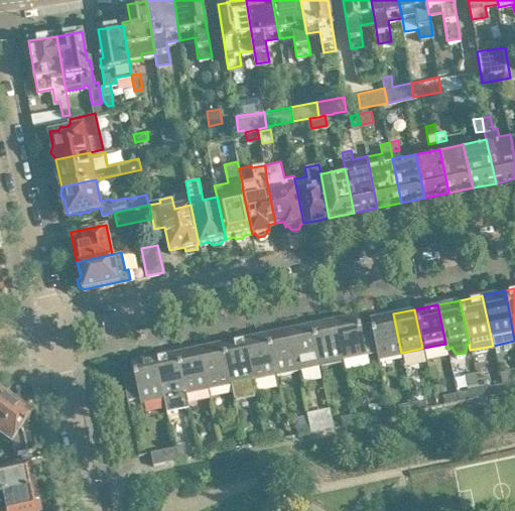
[(401,353),(393,313),(370,318),(371,324),(370,324),(376,350),(376,352),(378,358),(401,353)]
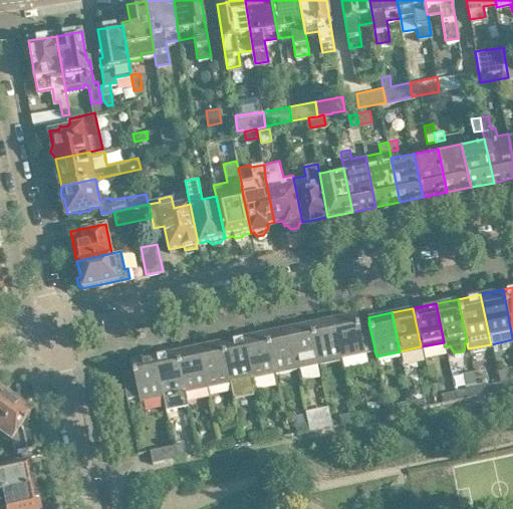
[(333,318),(341,357),(343,365),(366,360),(364,350),(374,348),(368,322),(359,324),(357,313),(333,318)]
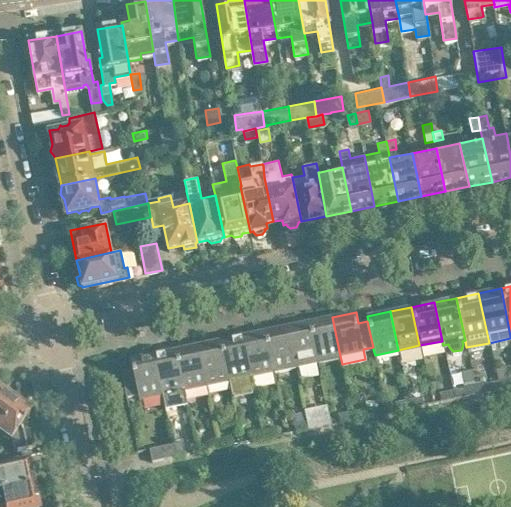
[(340,356),(332,317),(310,322),(318,361),(340,356)]
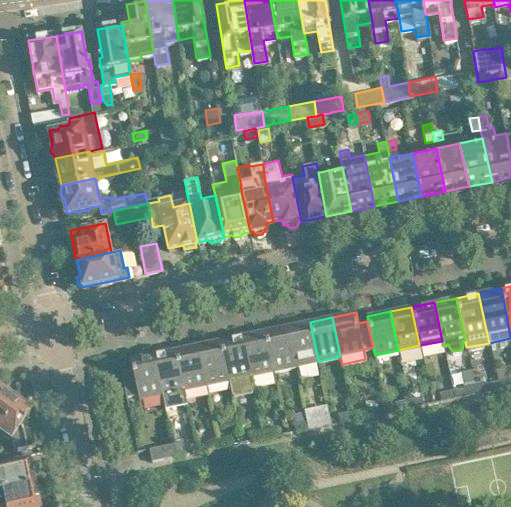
[(295,366),(318,361),(310,322),(287,326),(295,366)]
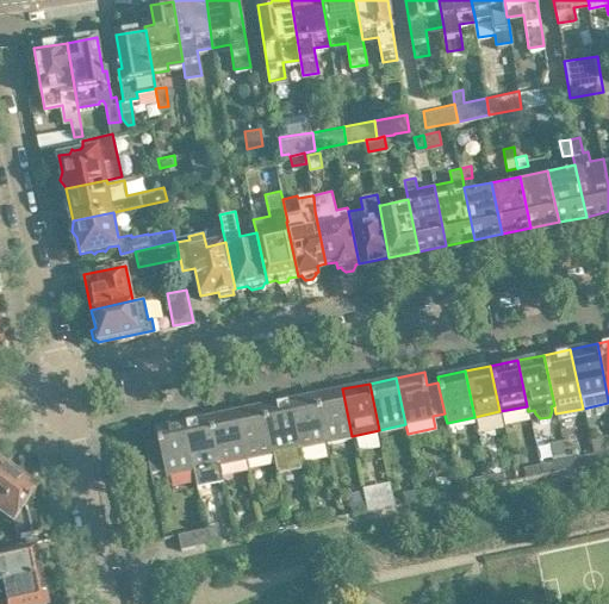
[(352,436),(342,388),(316,394),(325,441),(352,436)]
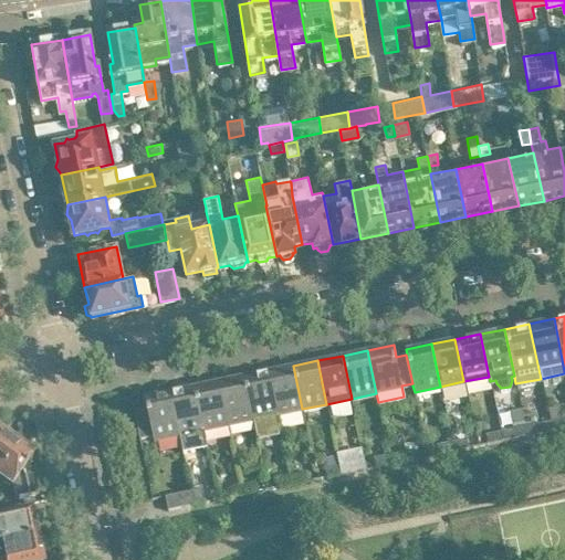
[(293,366),(268,371),(276,414),(302,409),(293,366)]
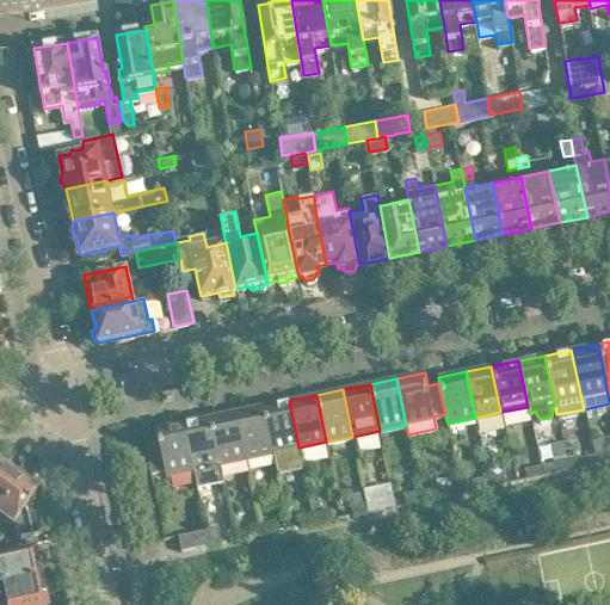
[(299,448),(289,401),(263,406),(272,454),(276,471),(303,465),(299,448)]
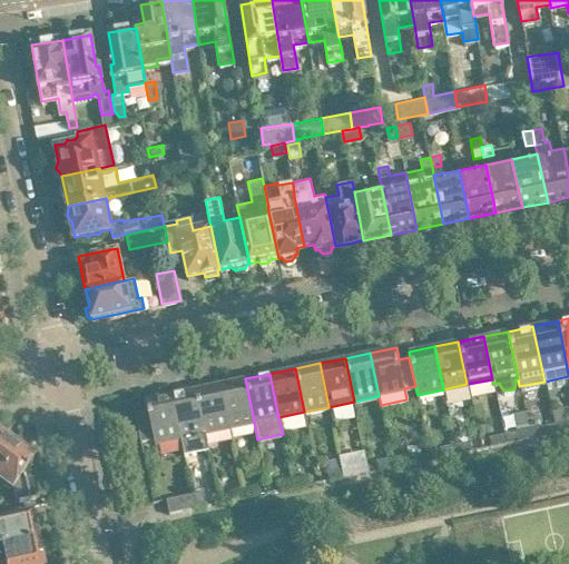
[(229,427),(254,423),(245,378),(221,384),(229,427)]
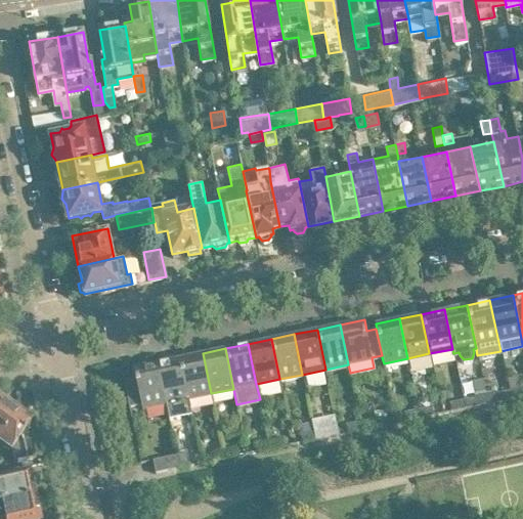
[(211,393),(203,353),(180,358),(188,398),(211,393)]
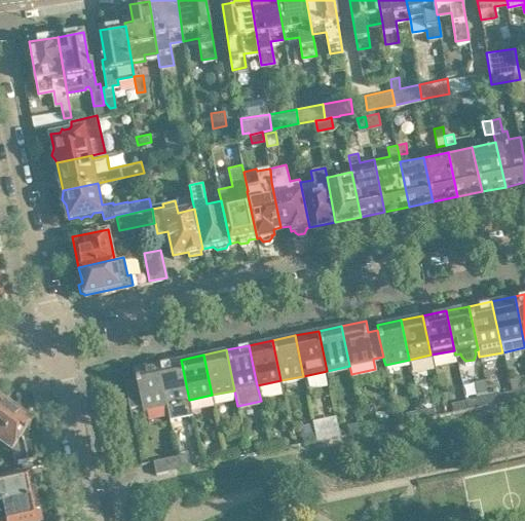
[(191,409),(189,400),(181,360),(171,362),(170,359),(161,361),(161,363),(157,364),(165,405),(175,403),(176,412),(191,409)]
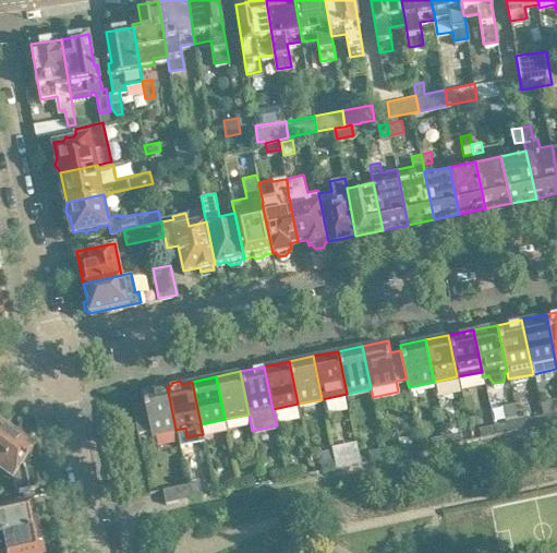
[(176,430),(167,386),(143,392),(144,400),(150,431),(152,435),(176,430)]
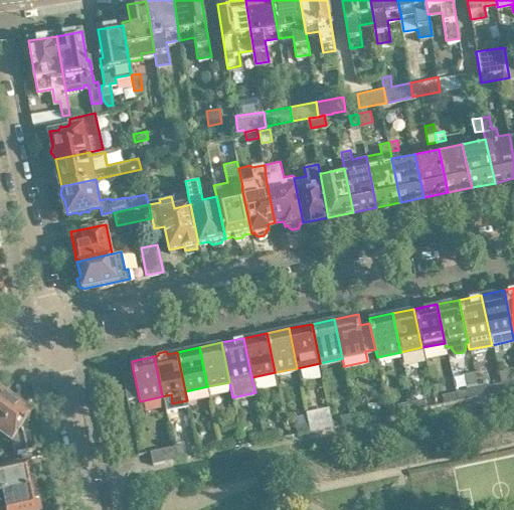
[(128,399),(139,397),(133,369),(123,371),(121,363),(120,364),(129,407),(130,407),(128,399)]
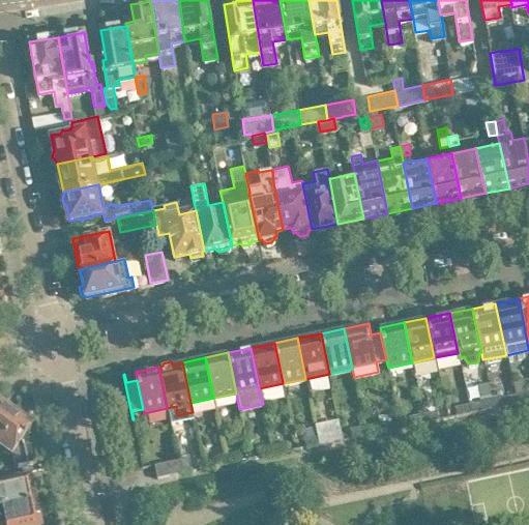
[(515,391),(513,391),(516,401),(528,397),(528,390),(528,388),(515,391)]
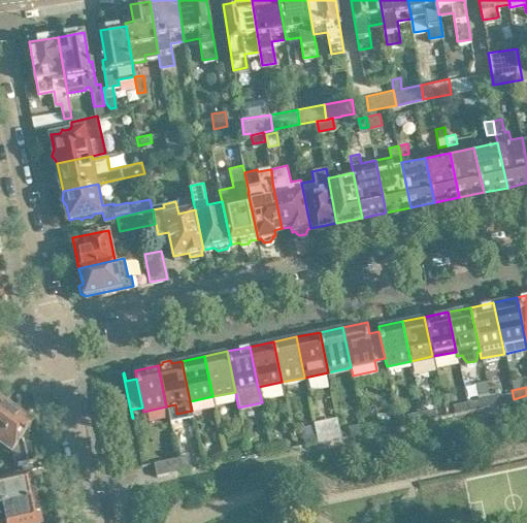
[(499,390),(488,392),(491,403),(514,399),(512,390),(500,393),(499,390)]
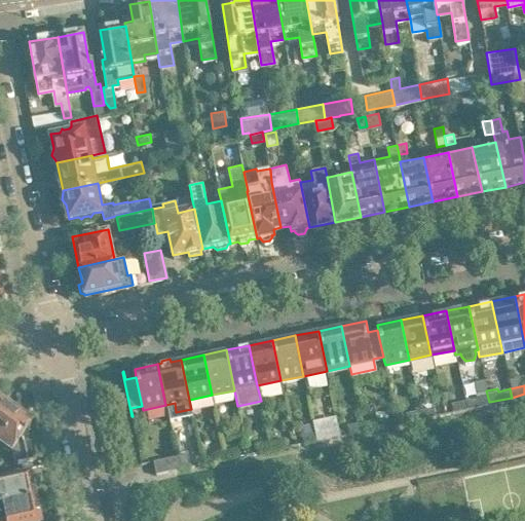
[(466,407),(489,402),(486,391),(476,394),(476,396),(464,399),(466,407)]
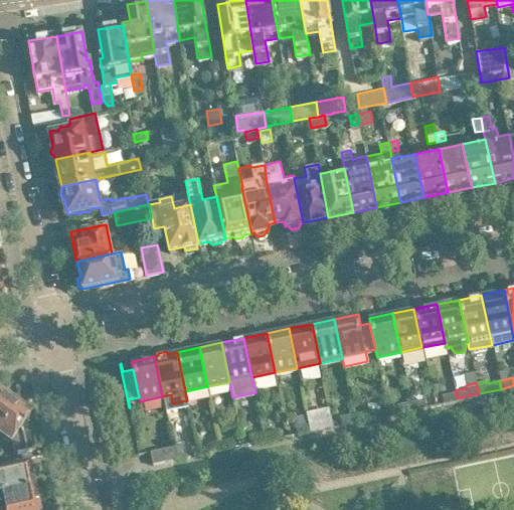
[(443,400),(457,398),(455,390),(442,392),(443,400)]
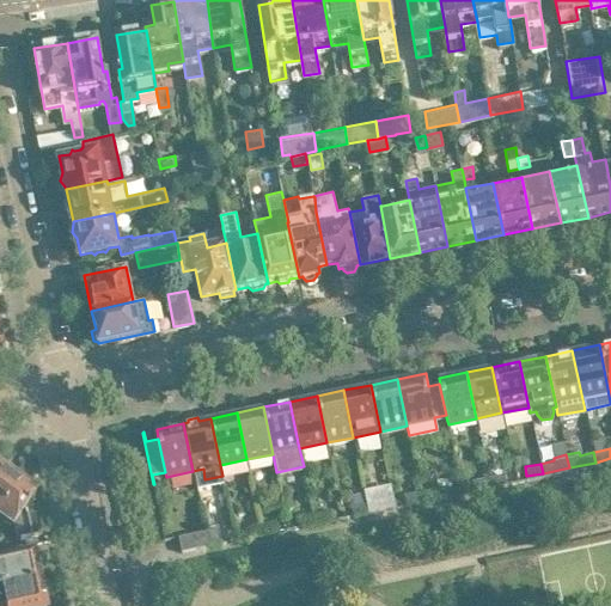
[(0,485),(10,471),(0,465),(0,485)]
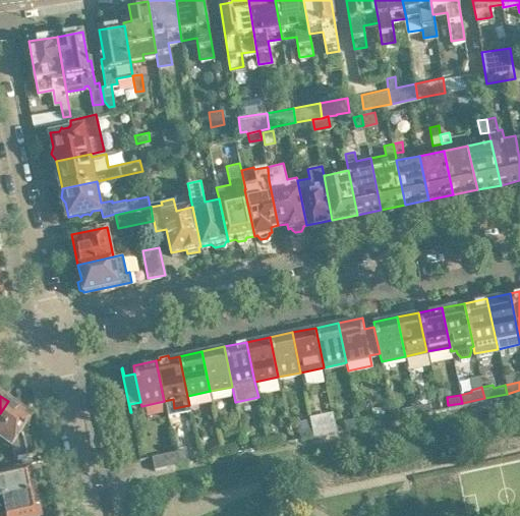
[(18,409),(8,401),(0,413),(0,438),(8,444),(9,442),(13,458),(25,455),(25,453),(32,452),(27,434),(21,436),(20,427),(29,416),(25,413),(25,411),(21,408),(18,409)]
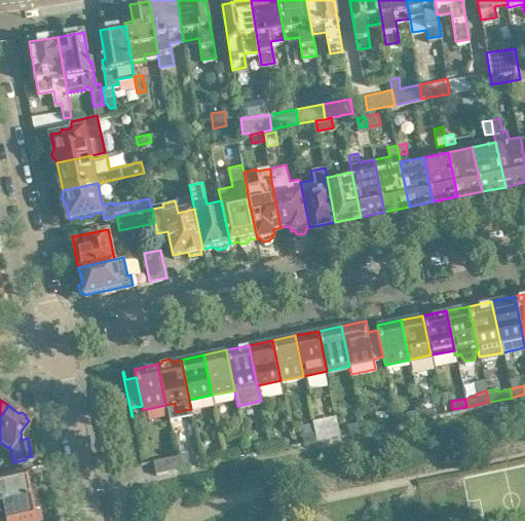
[(433,405),(418,408),(420,416),(435,413),(433,405)]
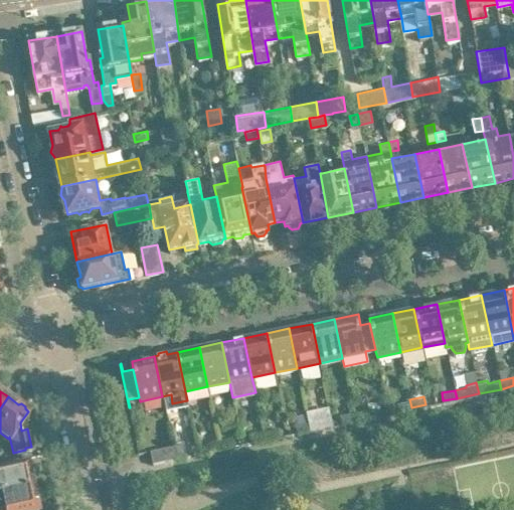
[(396,402),(398,410),(411,407),(409,399),(396,402)]
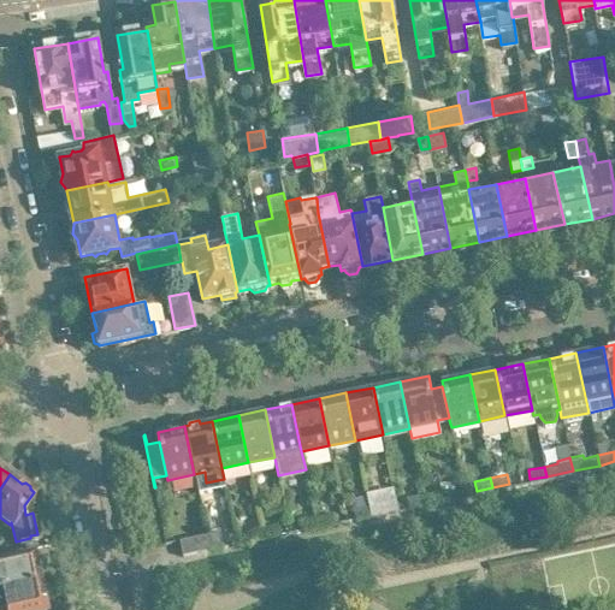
[(439,489),(423,492),(425,502),(442,498),(439,489)]
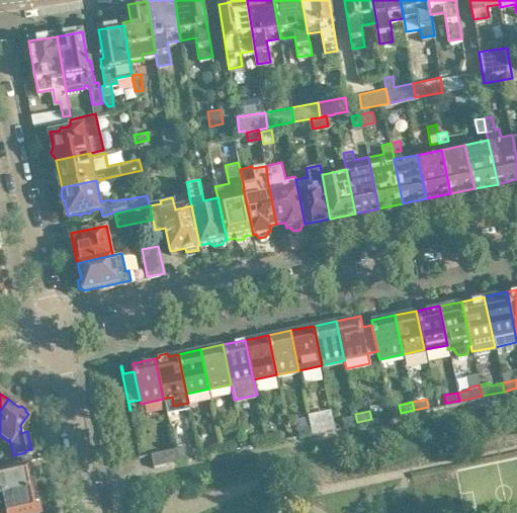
[(342,416),(343,425),(357,422),(355,414),(342,416)]
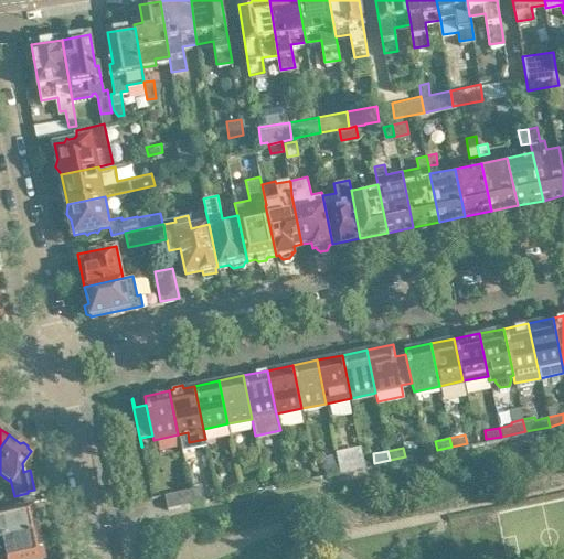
[(353,458),(338,461),(340,470),(355,466),(353,458)]
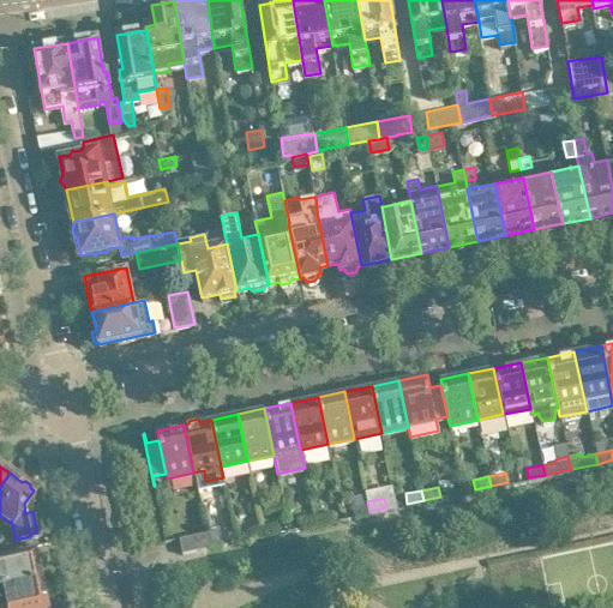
[(352,505),(354,515),(370,511),(367,501),(352,505)]
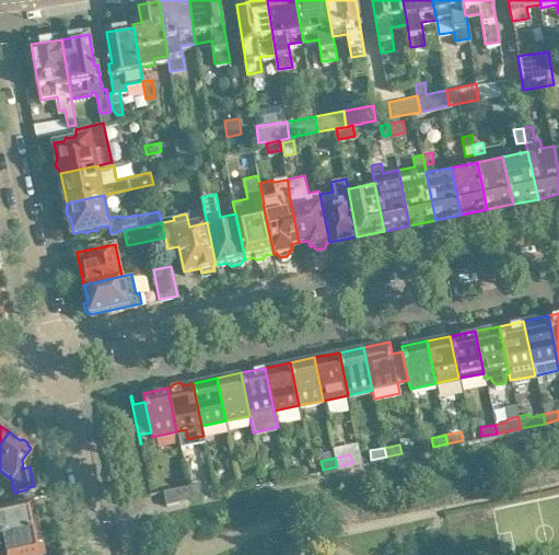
[(302,464),(286,467),(288,477),(303,474),(302,464)]
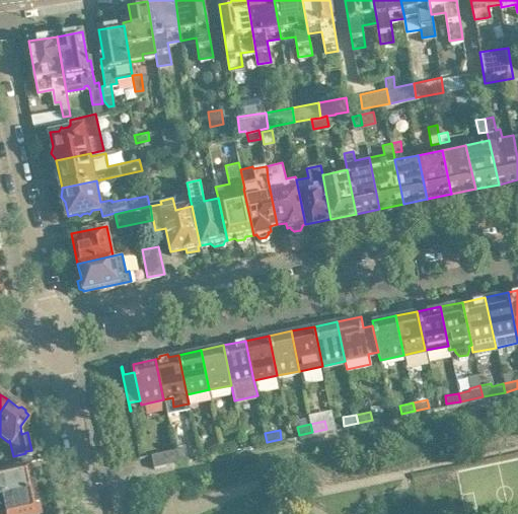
[(251,436),(253,444),(267,442),(265,433),(251,436)]
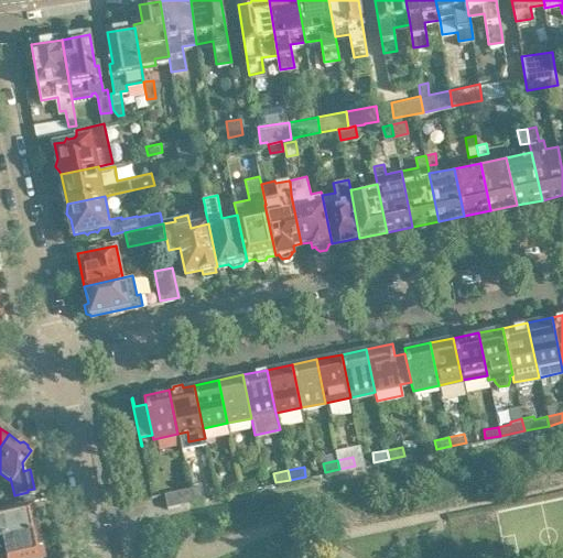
[(239,481),(241,490),(257,487),(255,478),(239,481)]
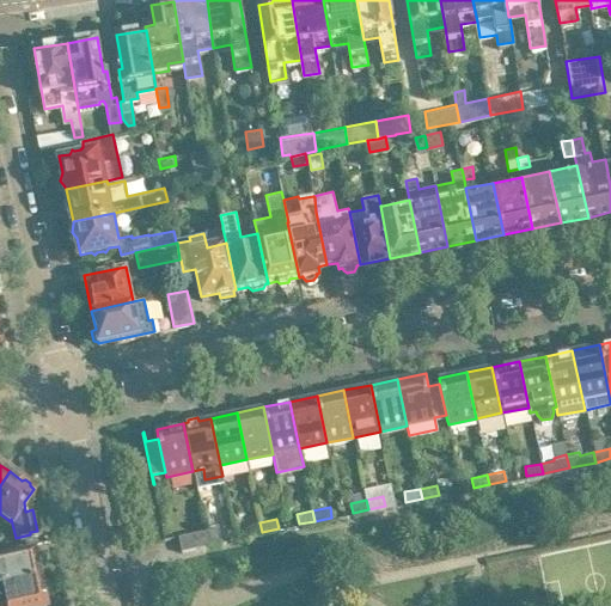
[(245,536),(262,532),(260,522),(244,525),(245,536)]
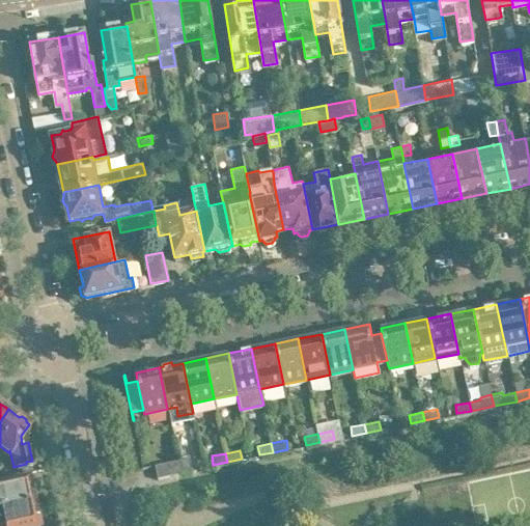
[(180,471),(192,469),(189,455),(177,459),(180,471)]
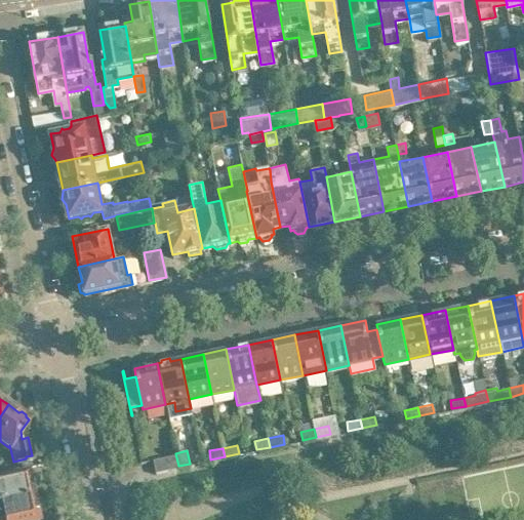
[(178,466),(175,453),(153,457),(153,458),(155,471),(178,466)]
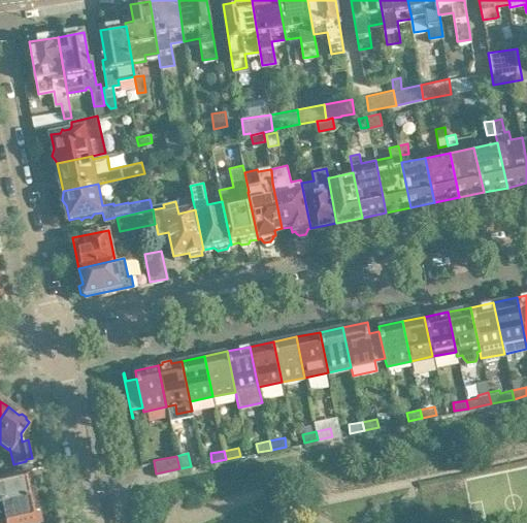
[(1,480),(0,480),(0,505),(33,498),(31,493),(34,489),(32,483),(29,481),(28,475),(17,477),(15,471),(0,475),(1,480)]
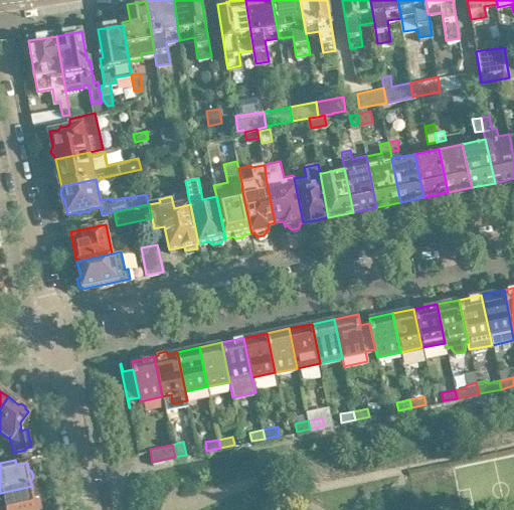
[(0,509),(35,509),(37,509),(35,504),(37,500),(36,494),(33,491),(32,486),(0,493),(0,509)]
